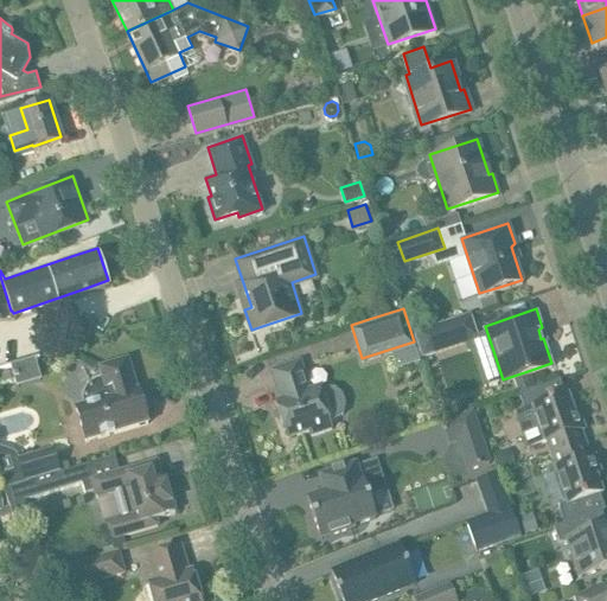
[(477,334),(470,312),(415,330),(422,352),(477,334)]
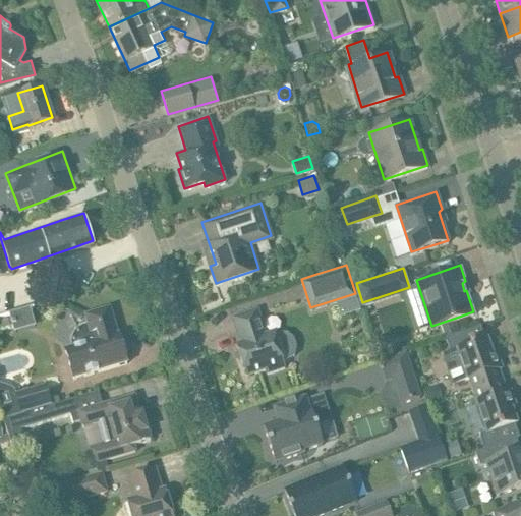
[(0,311),(6,329),(32,321),(26,302),(0,310),(0,311)]
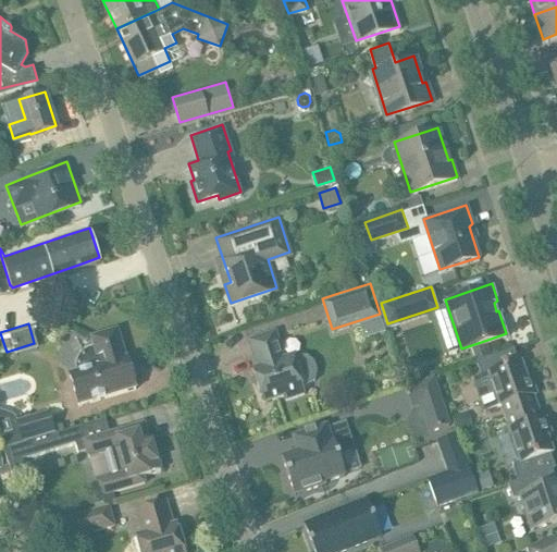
[(77,369),(70,371),(72,379),(78,402),(115,391),(136,384),(134,379),(126,354),(125,354),(116,326),(96,332),(91,333),(95,344),(90,345),(83,347),(78,353),(76,357),(75,364),(77,369)]
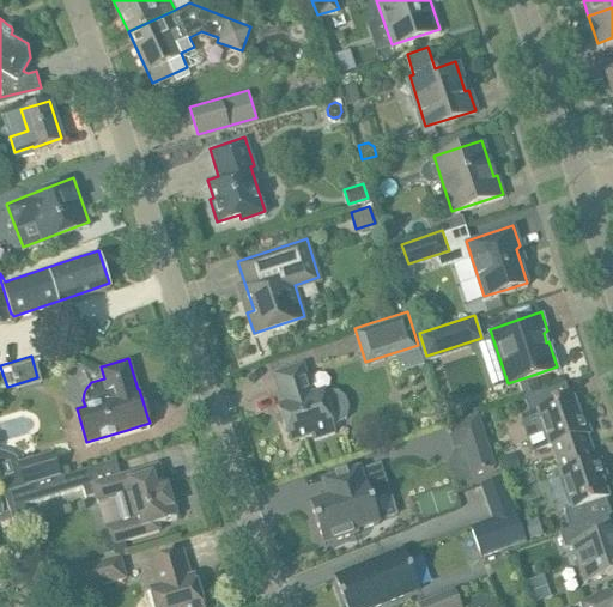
[(322,390),(321,388),(313,390),(303,360),(296,363),(273,371),(283,401),(278,402),(283,417),(290,439),(311,432),(313,436),(334,429),(332,422),(337,420),(345,416),(347,405),(345,395),(337,388),(326,389),(322,390)]
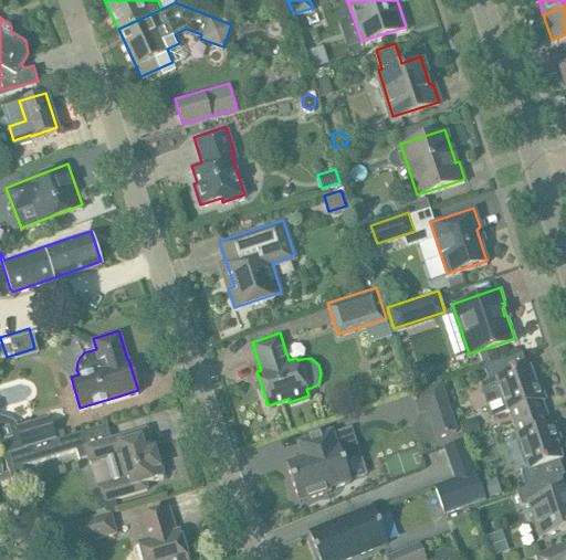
[(495,345),(482,349),(485,361),(499,357),(495,345)]
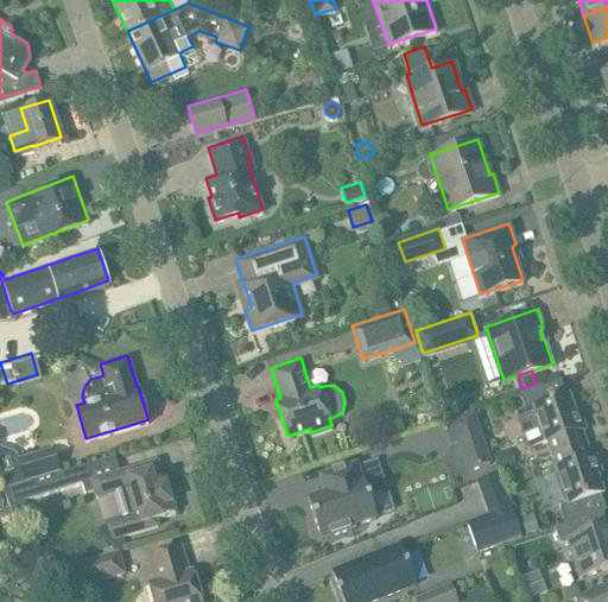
[(538,384),(519,390),(525,407),(517,411),(527,445),(546,438),(551,452),(586,441),(584,438),(582,439),(578,428),(586,425),(580,410),(576,411),(569,391),(544,400),(538,384)]
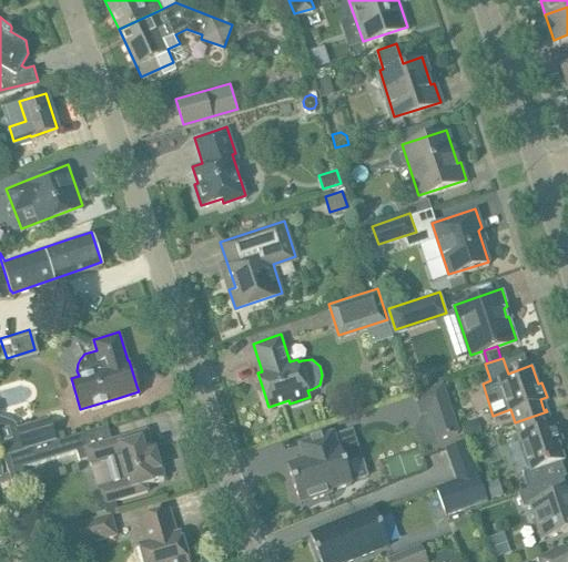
[(442,381),(413,391),(419,412),(428,409),(437,436),(458,429),(442,381)]
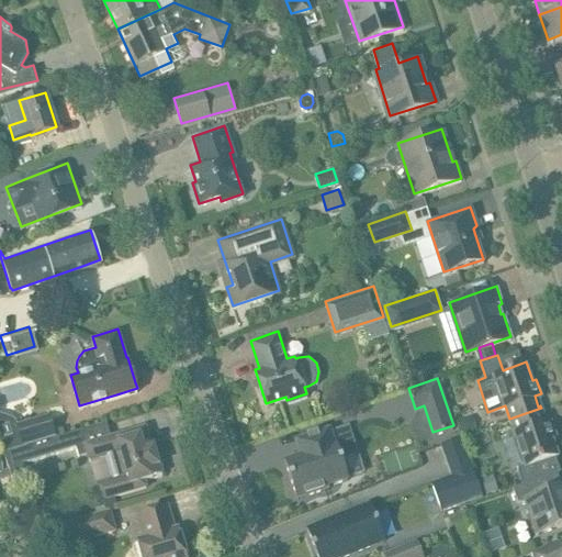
[(541,408),(509,419),(514,431),(525,463),(517,465),(523,481),(540,475),(535,460),(558,453),(552,434),(555,433),(550,419),(543,421),(539,410),(542,409),(541,408)]
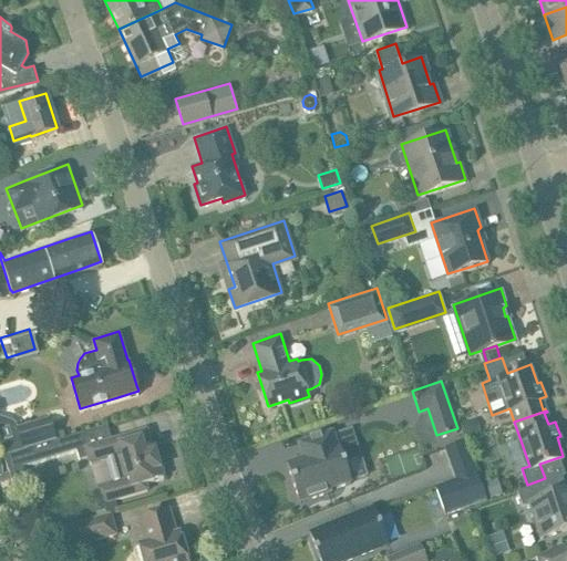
[(2,414),(0,413),(0,445),(2,453),(17,449),(26,446),(24,445),(57,436),(50,415),(18,424),(17,421),(10,416),(2,414)]
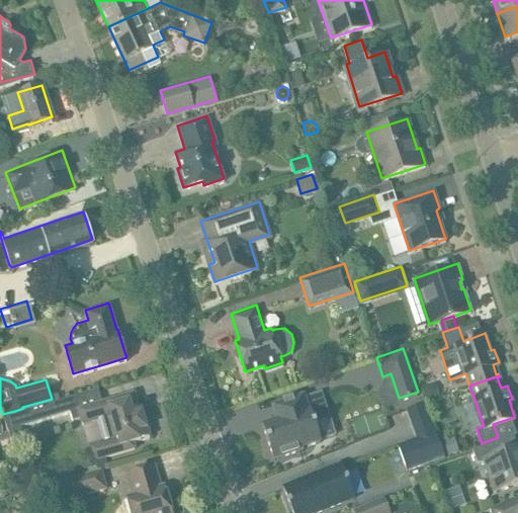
[(439,393),(435,380),(422,385),(426,398),(439,393)]
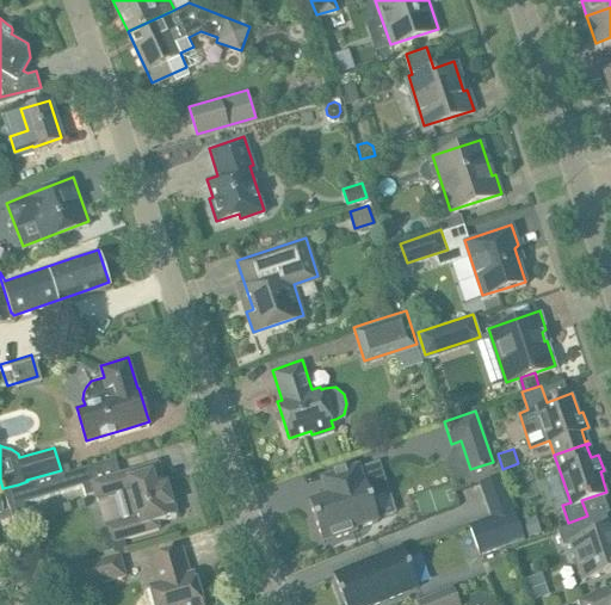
[(23,500),(69,486),(82,482),(86,492),(94,489),(97,498),(115,492),(122,517),(104,522),(110,539),(111,539),(113,538),(124,536),(135,532),(159,525),(156,518),(176,512),(166,476),(155,480),(152,469),(129,476),(128,469),(119,471),(115,455),(65,470),(28,481),(18,485),(23,500)]
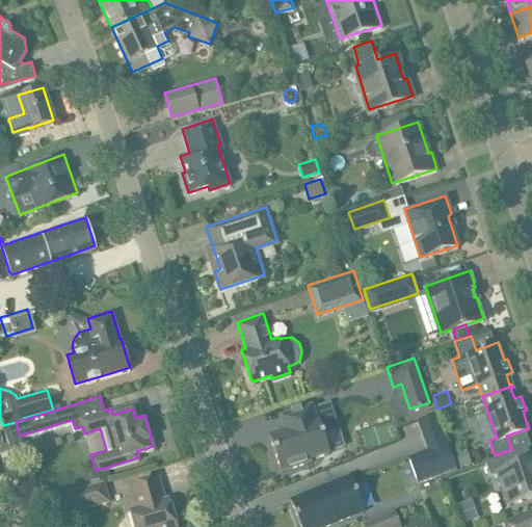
[(312,403),(281,414),(285,427),(269,432),(281,469),(312,458),(311,456),(329,450),(319,418),(317,419),(312,403)]
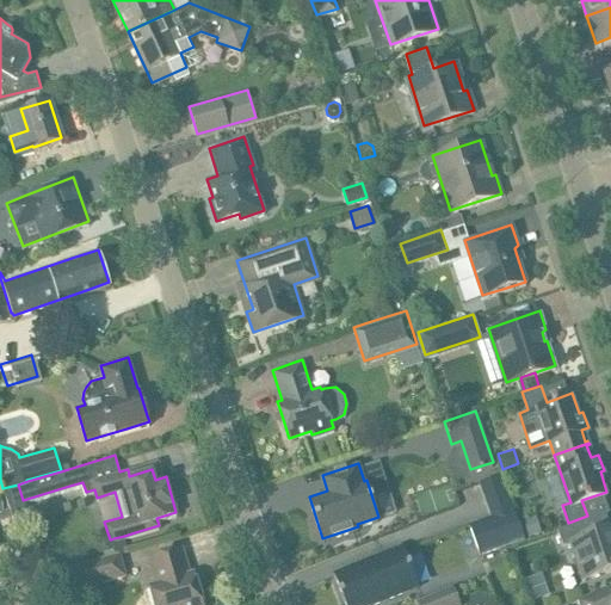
[(524,536),(501,471),(479,480),(491,514),(469,522),(480,551),(524,536)]
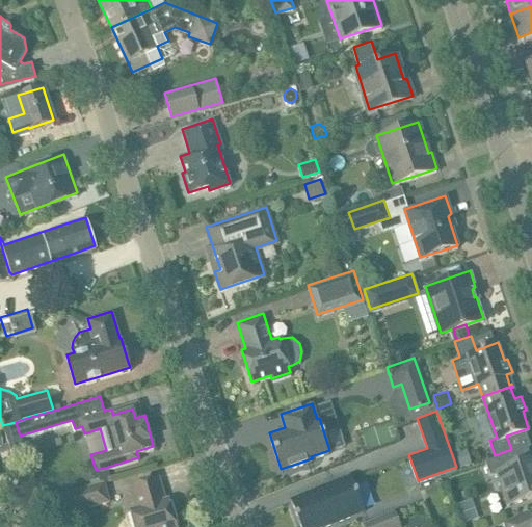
[(526,445),(511,449),(495,455),(485,458),(489,473),(497,471),(507,503),(529,496),(531,494),(531,458),(527,444),(526,444),(526,445)]
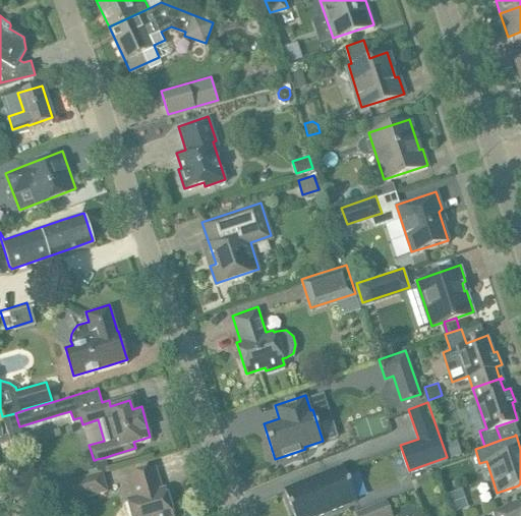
[(456,436),(445,440),(450,454),(460,450),(456,436)]
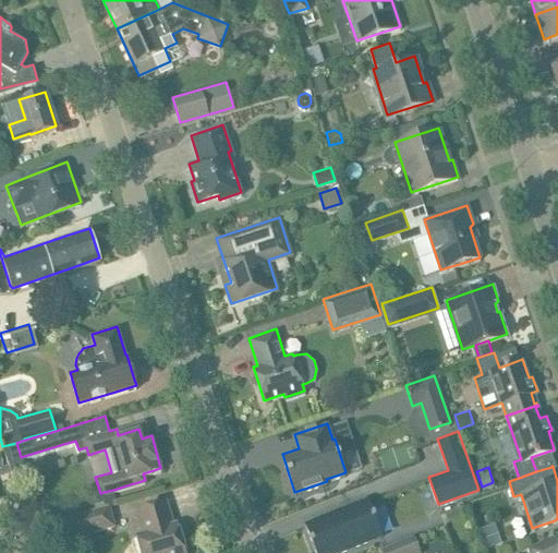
[(104,492),(101,493),(105,504),(117,501),(113,490),(104,492)]
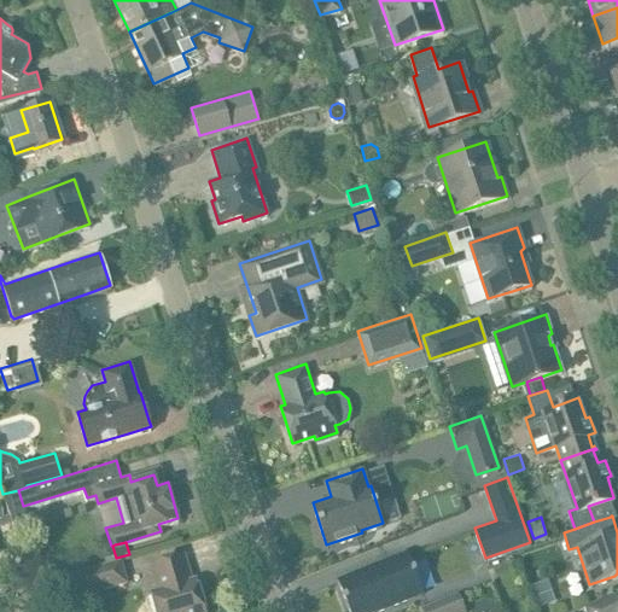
[(407,549),(337,577),(350,611),(367,611),(423,590),(407,549)]
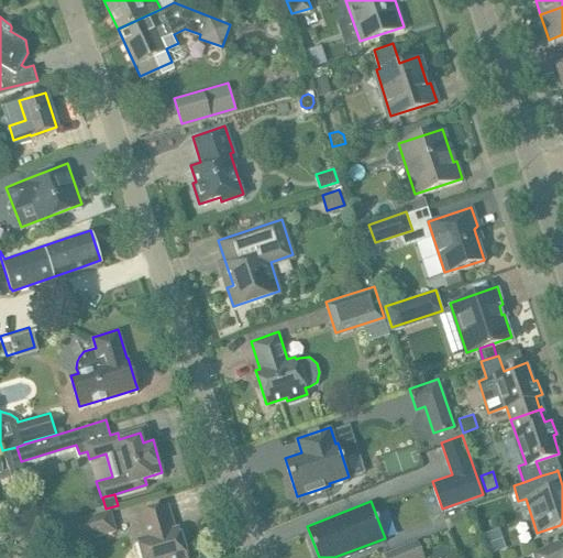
[(176,535),(167,503),(138,512),(145,536),(138,538),(143,557),(187,557),(180,534),(176,535)]
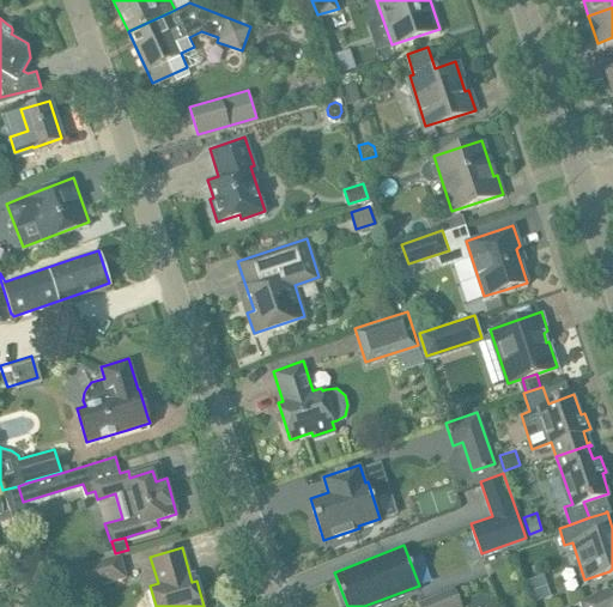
[(127,575),(120,552),(103,557),(67,568),(73,590),(127,575)]
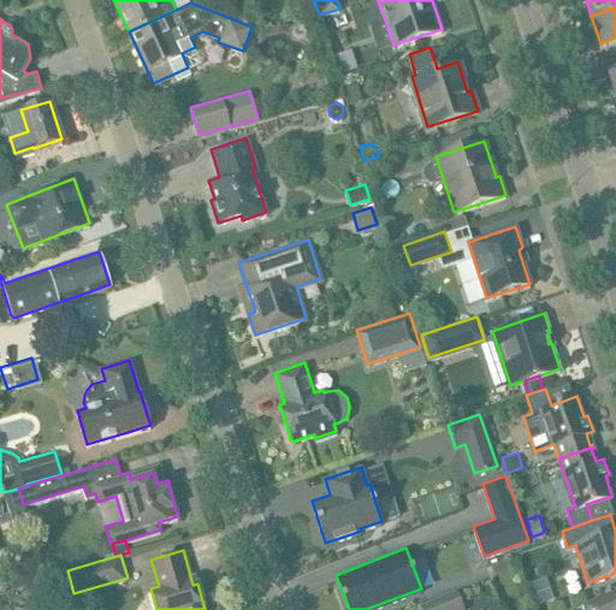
[(25,562),(10,568),(16,585),(31,580),(25,562)]
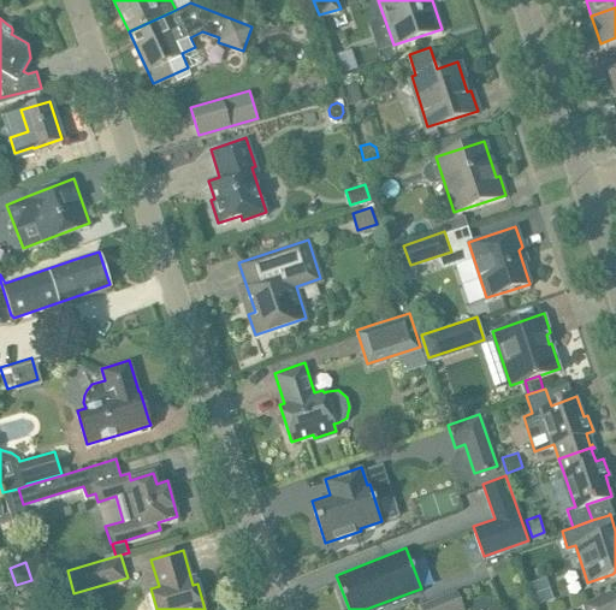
[(615,609),(615,587),(581,603),(584,609),(615,609)]
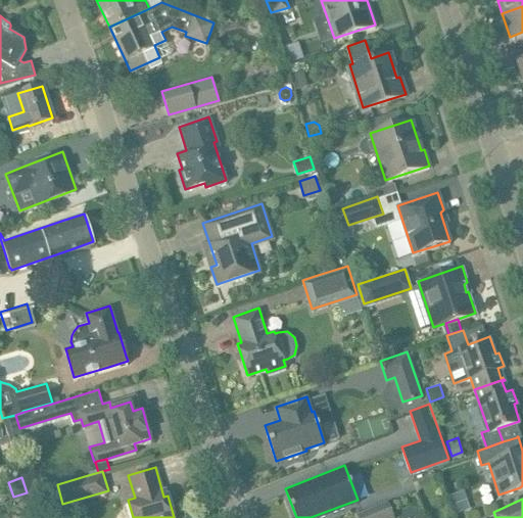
[(387,517),(393,516),(387,501),(357,513),(359,517),(387,517)]
